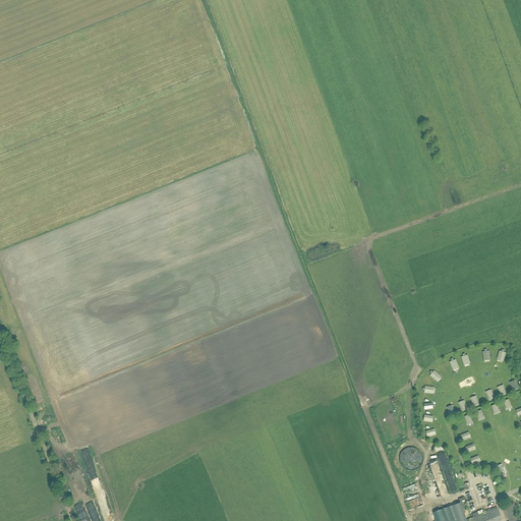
[(501,351),(499,360),(505,361),(507,352),(501,351)]
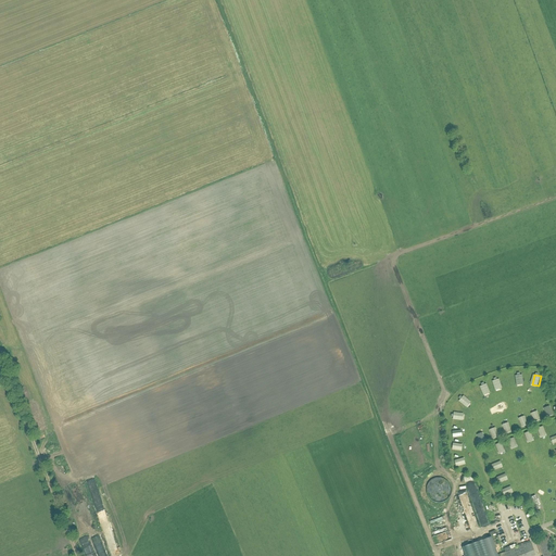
[(497,391),(503,389),(500,378),(493,380),(497,391)]
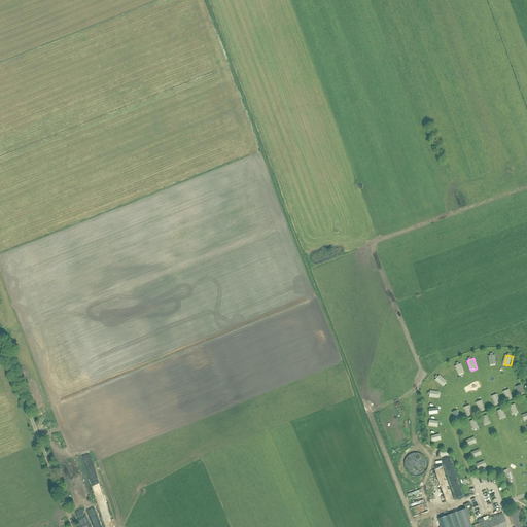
[(461,363),(455,365),(460,375),(465,372),(461,363)]
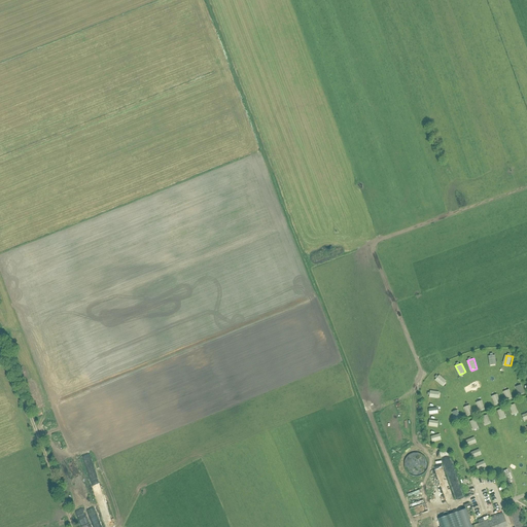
[(435,378),(443,385),(447,381),(440,374),(435,378)]
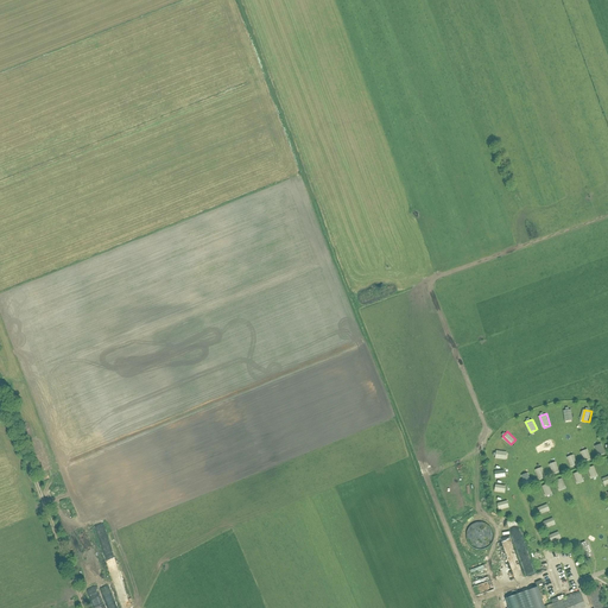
[(583,451),(587,463),(593,462),(588,450),(583,451)]
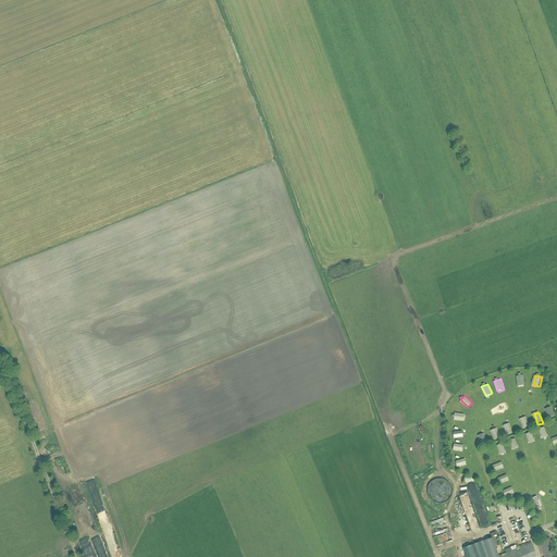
[(530,426),(527,417),(521,419),(524,429),(530,426)]
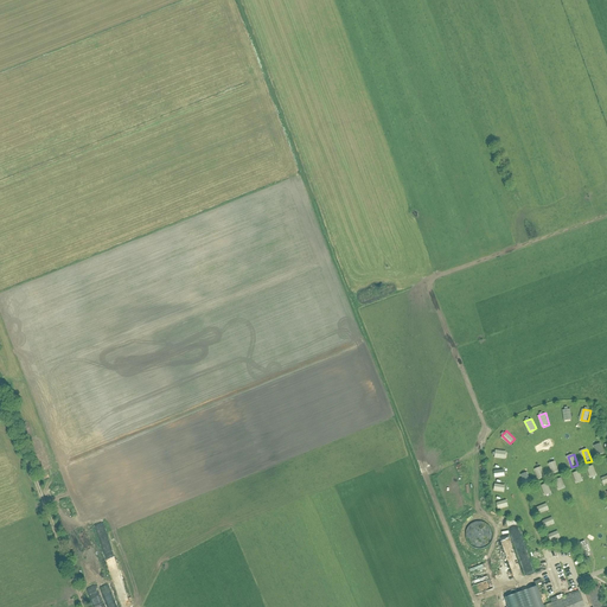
[(541,480),(545,478),(542,467),(536,468),(541,480)]
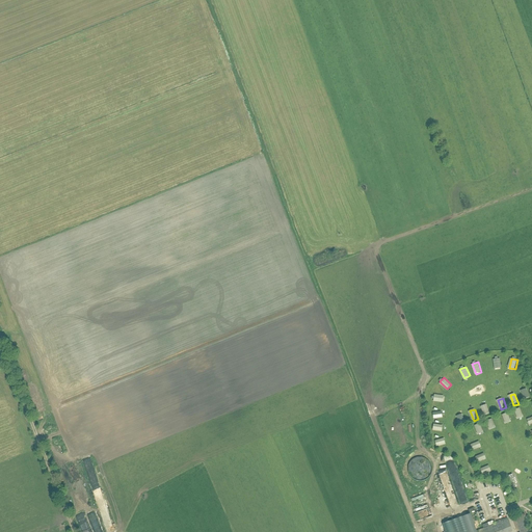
[(507,425),(512,423),(508,413),(503,416),(507,425)]
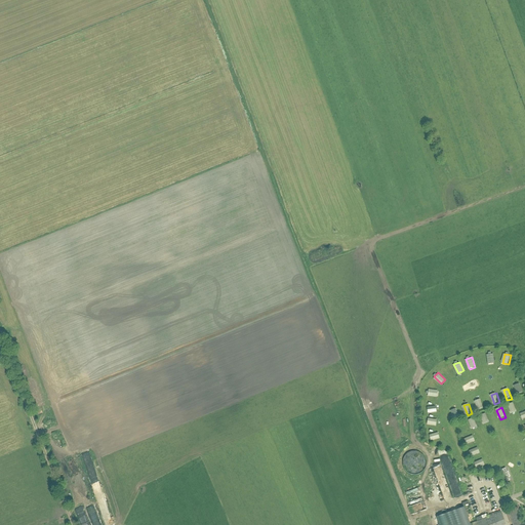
[(501,470),(507,481),(510,480),(506,468),(501,470)]
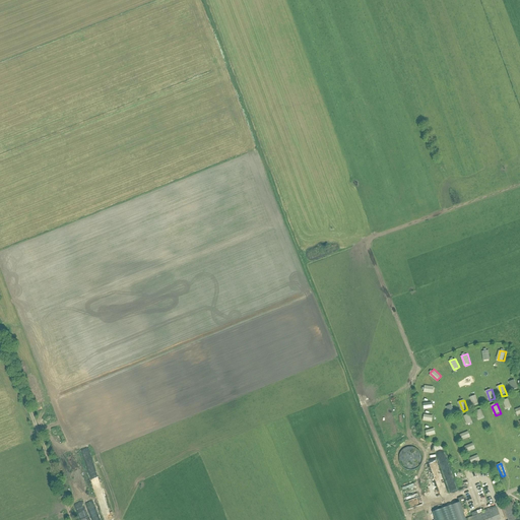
[(402,485),(404,490),(415,485),(413,481),(402,485)]
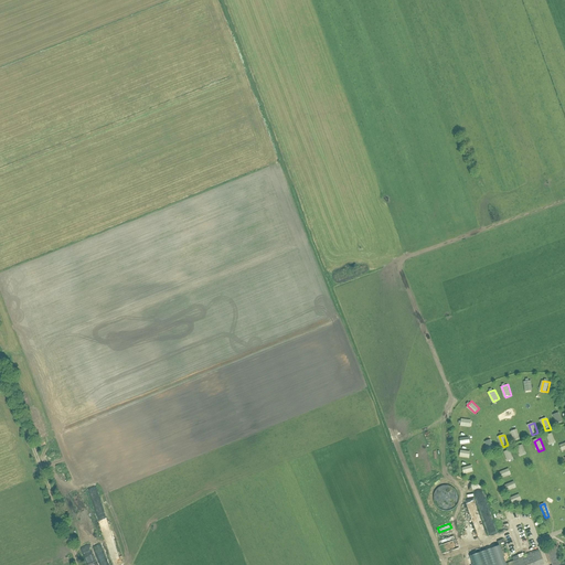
[(439,540),(444,555),(460,551),(457,541),(456,541),(455,535),(439,540)]
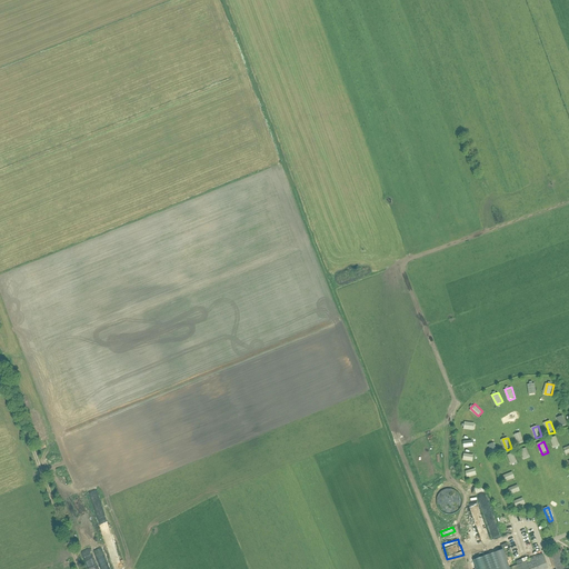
[(566,568),(560,550),(550,553),(556,568),(566,568)]
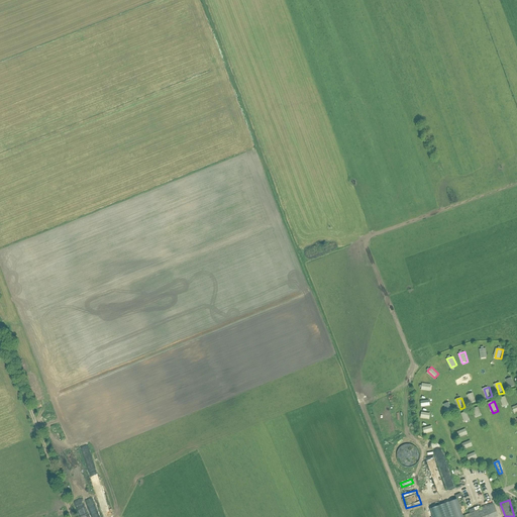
[(454,516),(449,502),(430,509),(432,516),(454,516)]
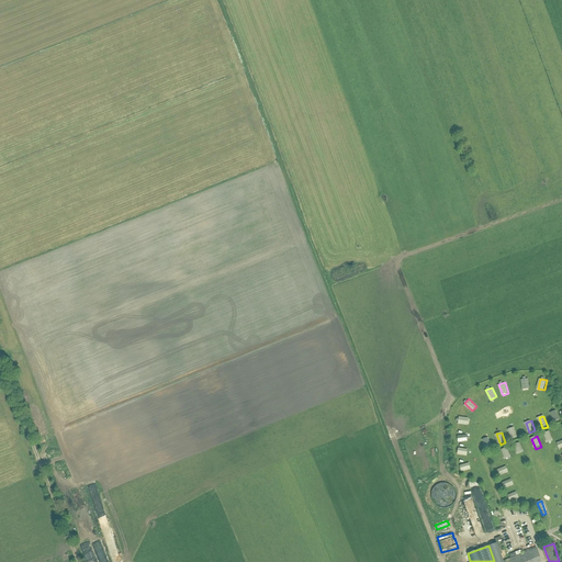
[(541,561),(536,549),(501,561),(541,561)]
